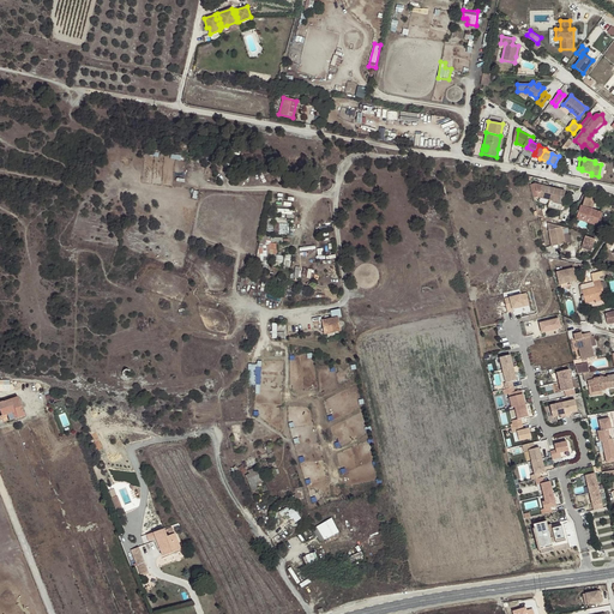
[(553,202),(563,204),(565,191),(542,185),(539,198),(549,200),(553,202)]
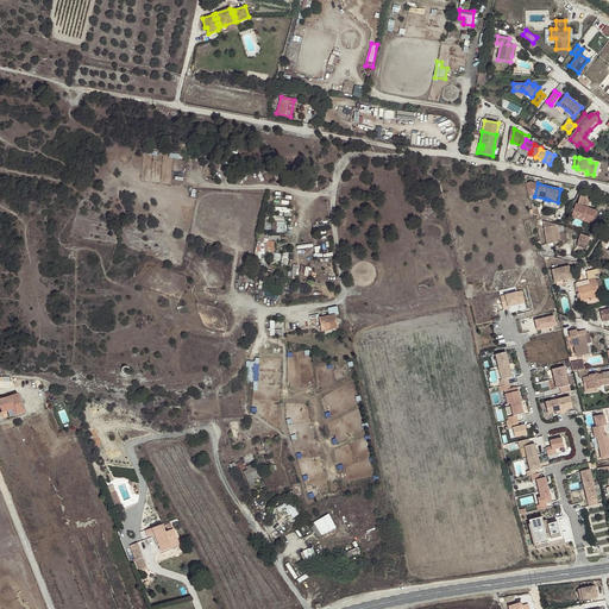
[(572,218),(590,224),(592,215),(595,217),(596,211),(588,208),(591,198),(582,194),(578,205),(576,205),(572,218)]
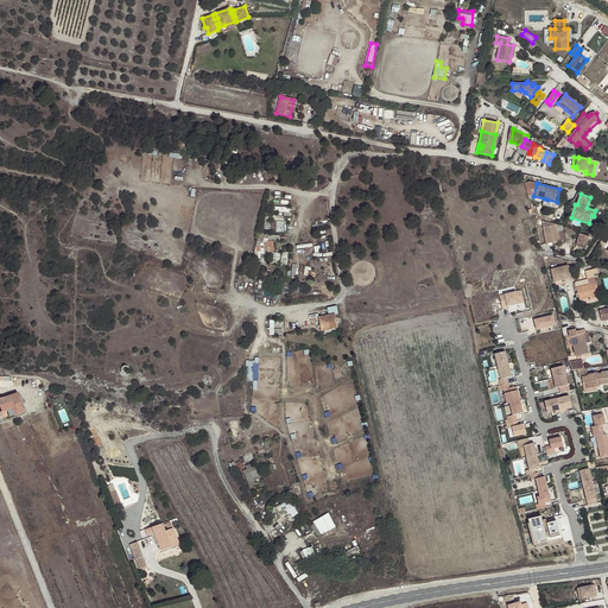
[(274,221),(274,232),(286,230),(285,220),(274,221)]
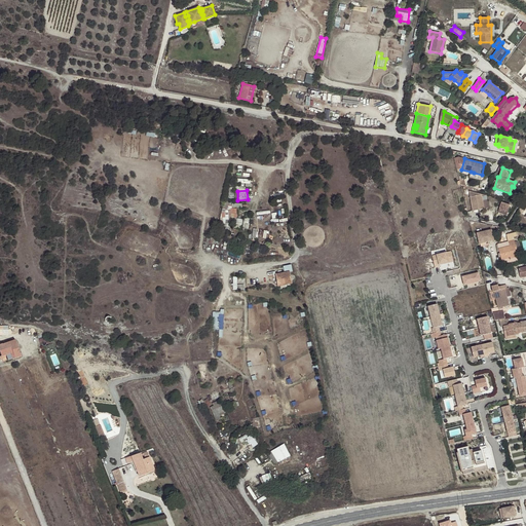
[(484,209),(482,194),(468,191),(473,211),(484,209)]
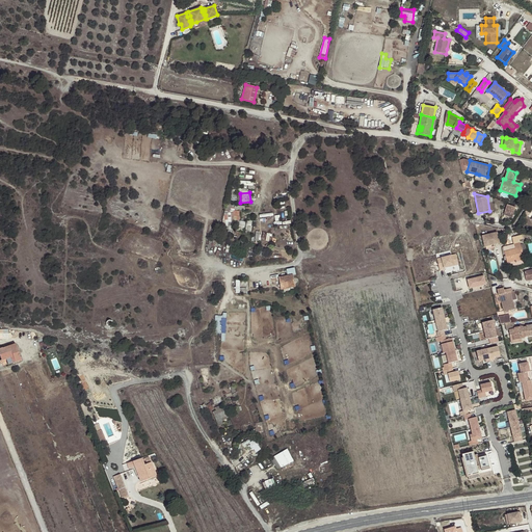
[(531,203),(522,217),(525,219),(527,215),(529,216),(531,210),(531,203)]
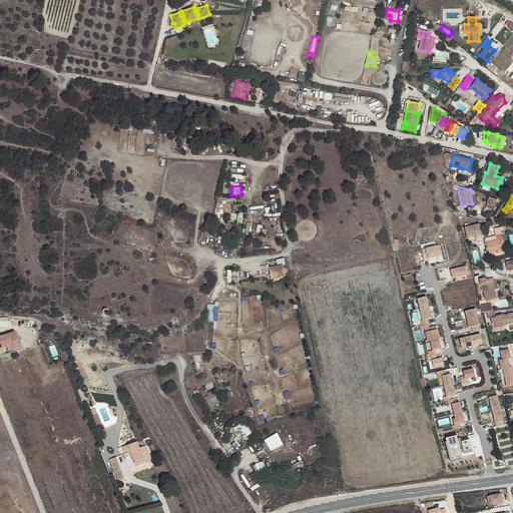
[(487,203),(495,205),(497,199),(489,197),(487,203)]
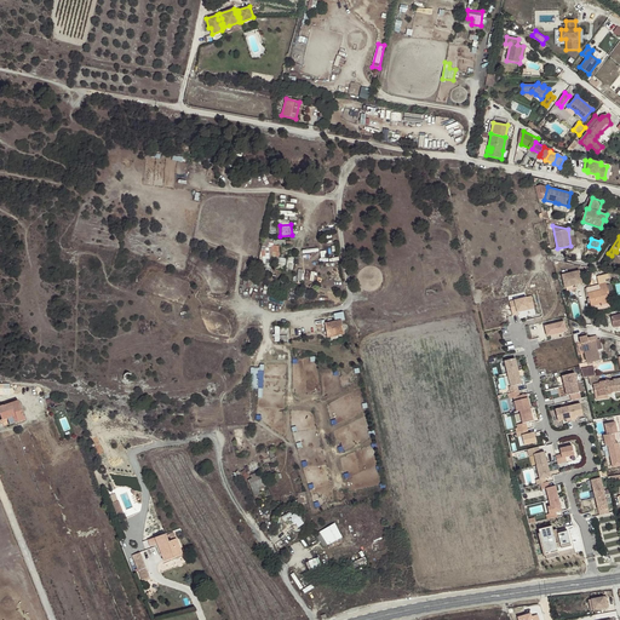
[(263,257),(280,257),(280,245),(274,245),(274,242),(262,242),(263,257)]
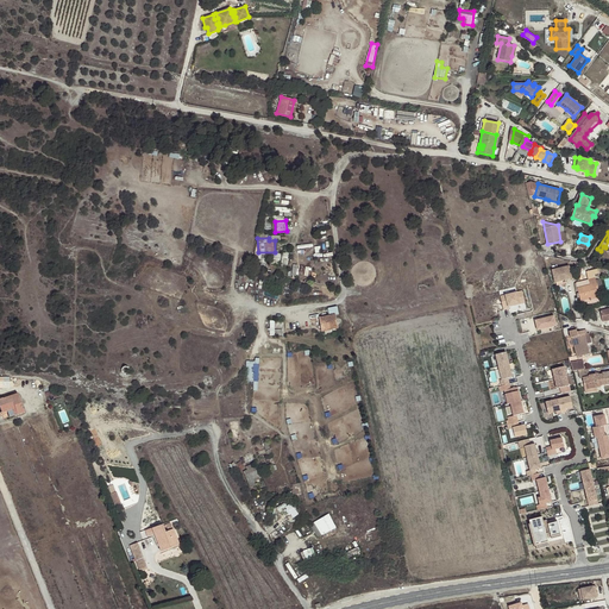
[(570,265),(552,270),(556,283),(557,283),(563,281),(572,278),(570,265)]
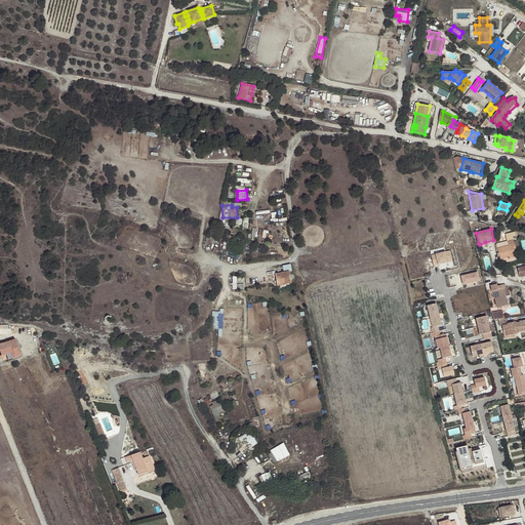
[(498,244),(496,244),(500,259),(506,258),(507,261),(517,259),(515,251),(514,249),(516,249),(514,241),(514,238),(515,237),(515,236),(507,238),(497,240),(498,244)]
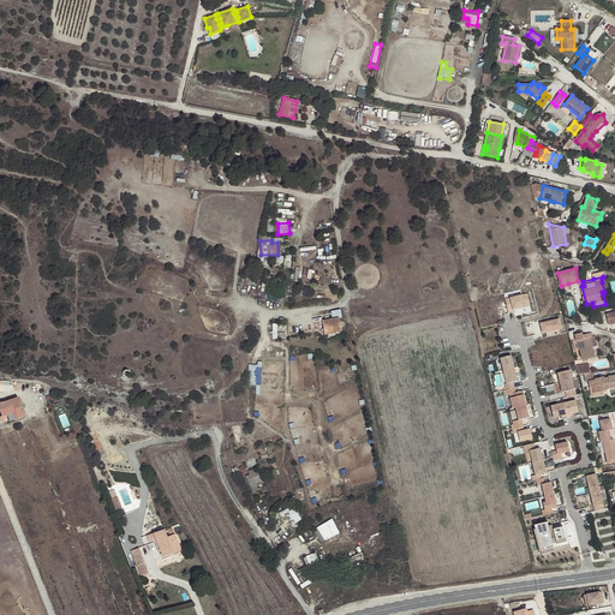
[(527,294),(506,299),(507,305),(513,304),(514,310),(530,306),(527,294)]
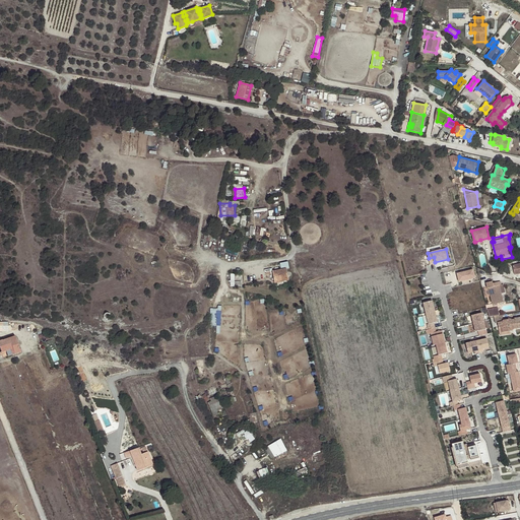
[(274,281),(288,278),(286,269),(272,271),(274,281)]
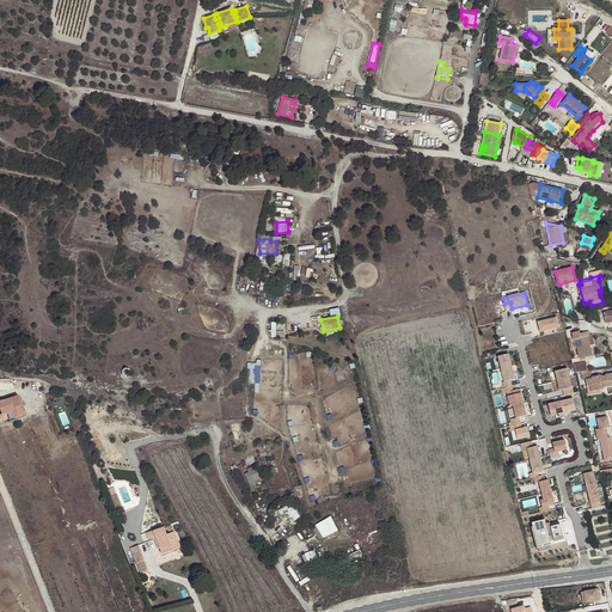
[(557,317),(538,322),(540,332),(560,328),(557,317)]
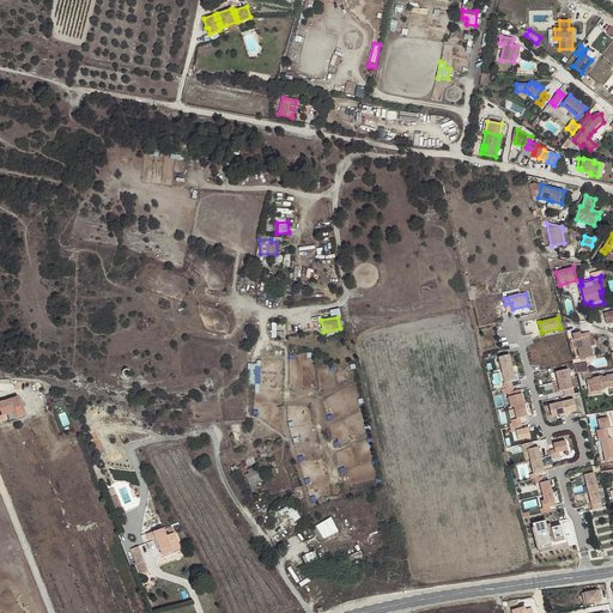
[(592,337),(590,332),(581,334),(582,338),(576,340),(581,359),(594,357),(592,347),(596,346),(594,337),(592,337)]
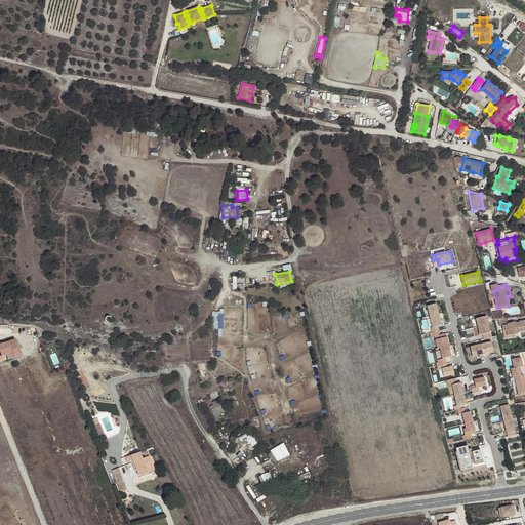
[(428,306),(430,316),(439,314),(436,304),(428,306)]
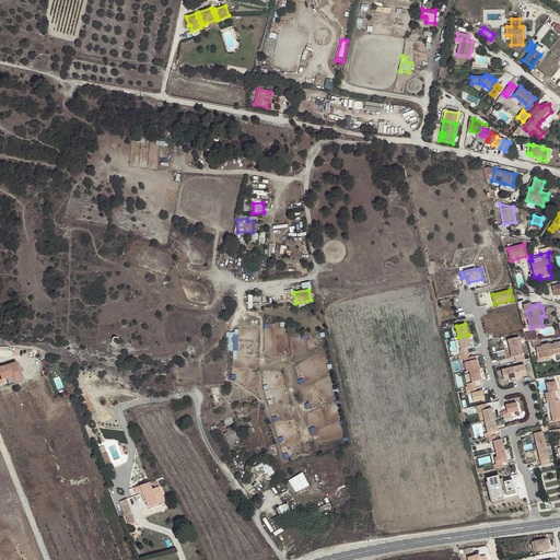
[(238,358),(237,330),(228,330),(228,350),(234,350),(234,358),(238,358)]
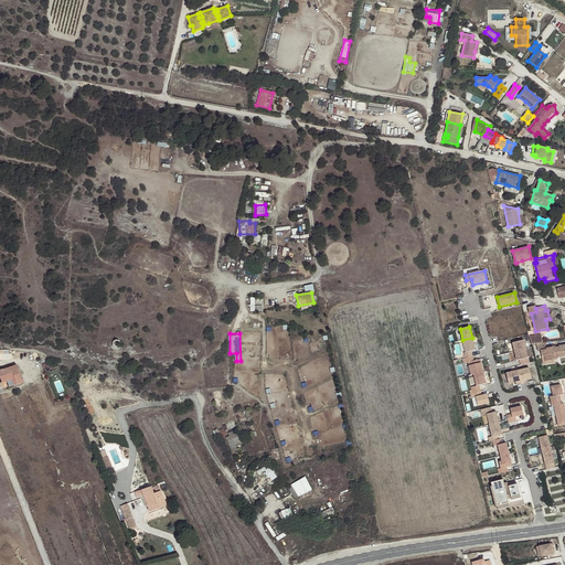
[(529,337),(531,344),(535,343),(542,342),(541,334),(529,337)]
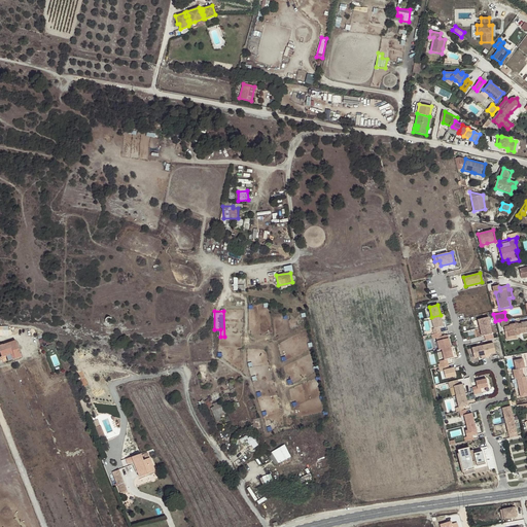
[(441,315),(431,317),(434,328),(443,326),(441,315)]
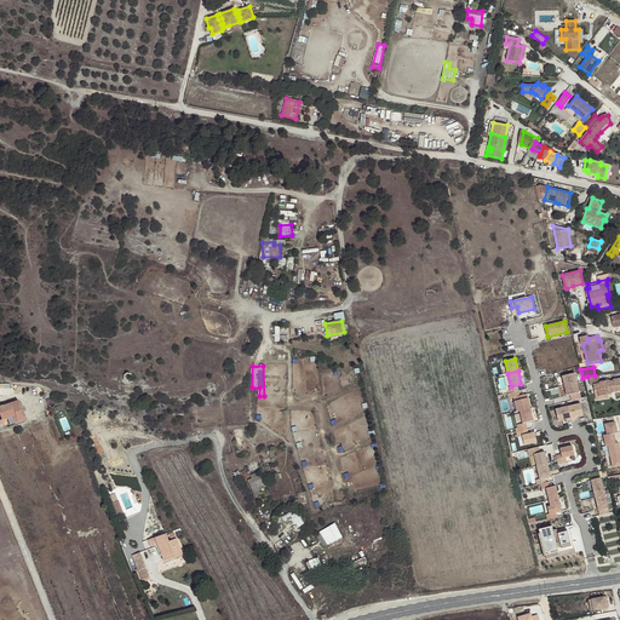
[(562,377),(564,386),(577,383),(575,373),(562,377)]
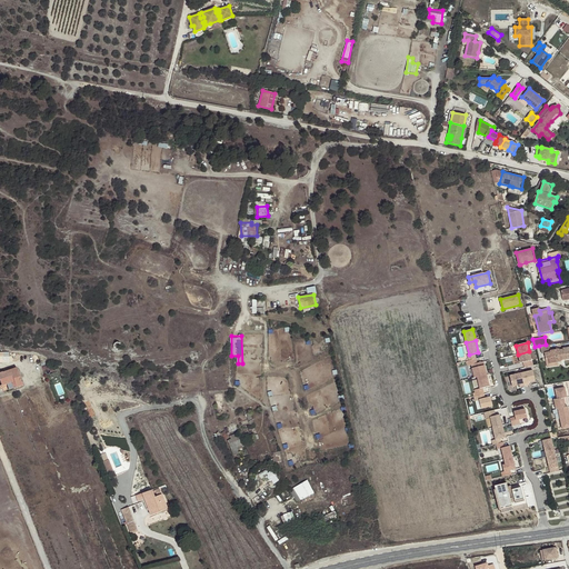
[(546,345),(539,346),(541,355),(543,353),(545,359),(548,359),(549,365),(559,363),(558,360),(561,359),(562,360),(568,358),(568,347),(563,348),(563,349),(560,350),(559,349),(551,350),(550,343),(546,345)]
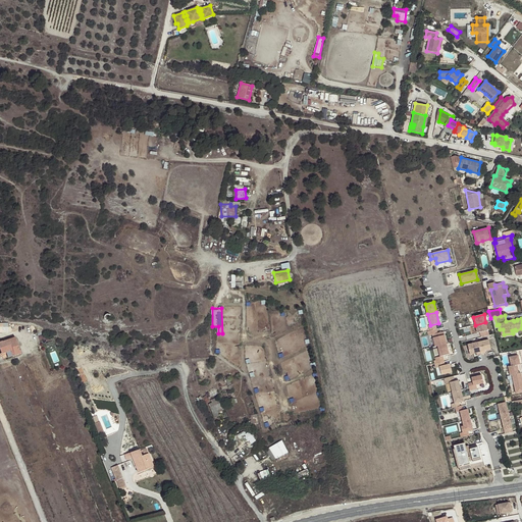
[(477,333),(487,330),(485,322),(475,325),(477,333)]
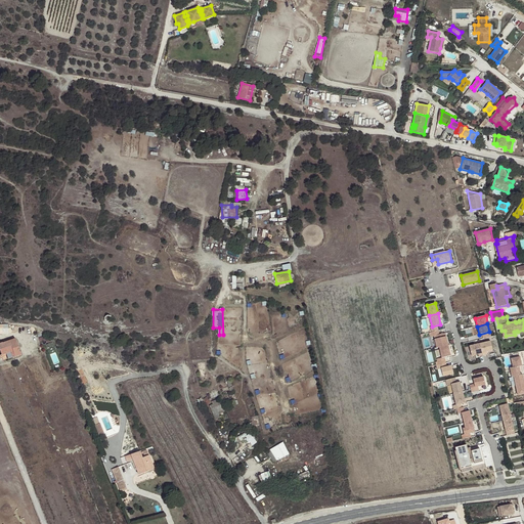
[(439,347),(448,345),(445,333),(439,335),(438,331),(430,333),(431,337),(434,336),(437,348),(439,347)]
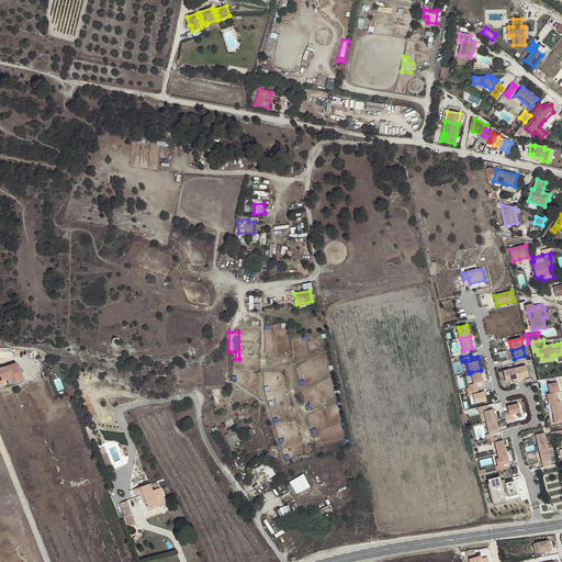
[(541,355),(538,355),(540,363),(552,361),(552,359),(542,360),(541,355)]
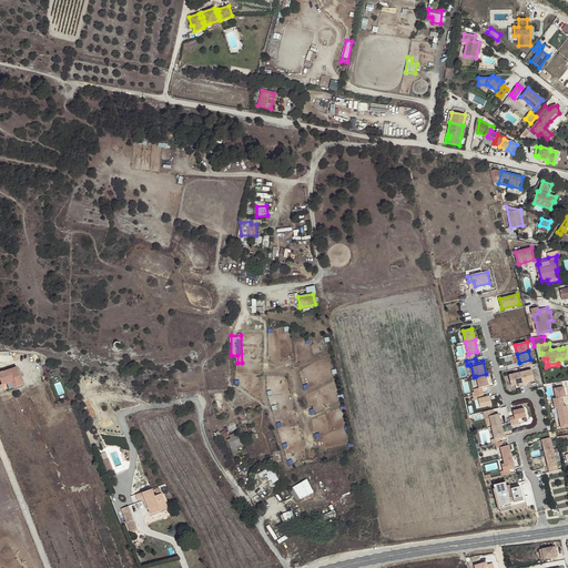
[(14,381),(17,386),(23,384),(17,367),(3,372),(3,371),(0,372),(0,381),(1,385),(11,382),(14,381)]
